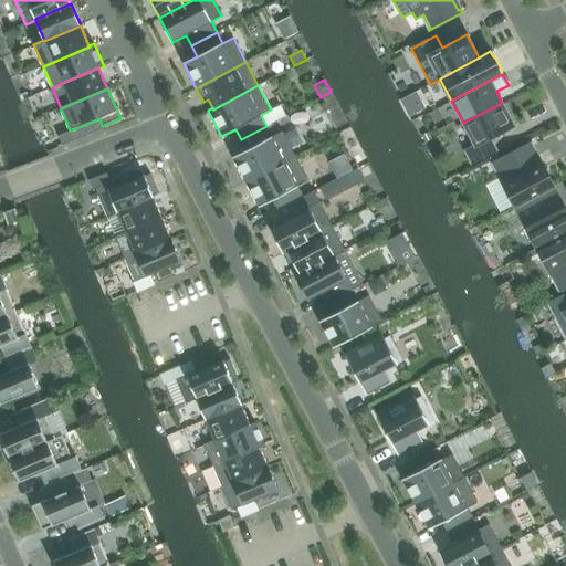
[(449,101),(430,107),(440,132),(458,125),(449,101)]
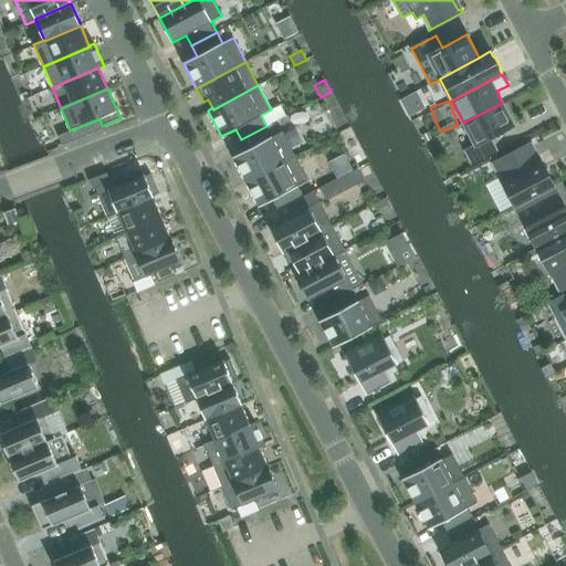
[(502,103),(463,123),(475,146),(465,150),(472,164),(496,150),(490,138),(514,125),(502,103)]
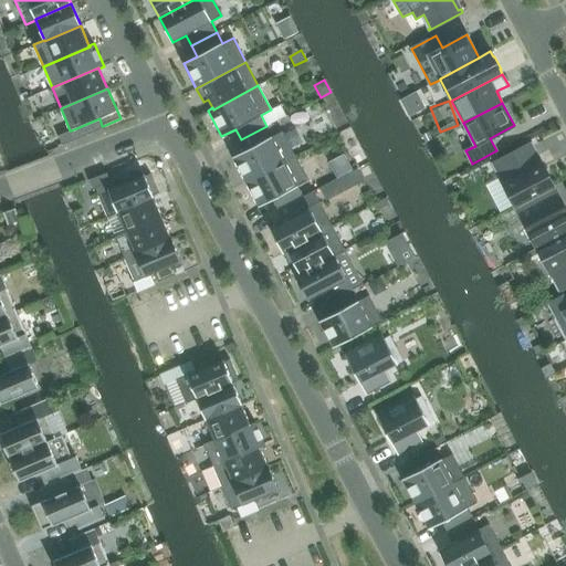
[(104,127),(103,126),(102,126),(100,118),(92,122),(95,132),(104,127)]
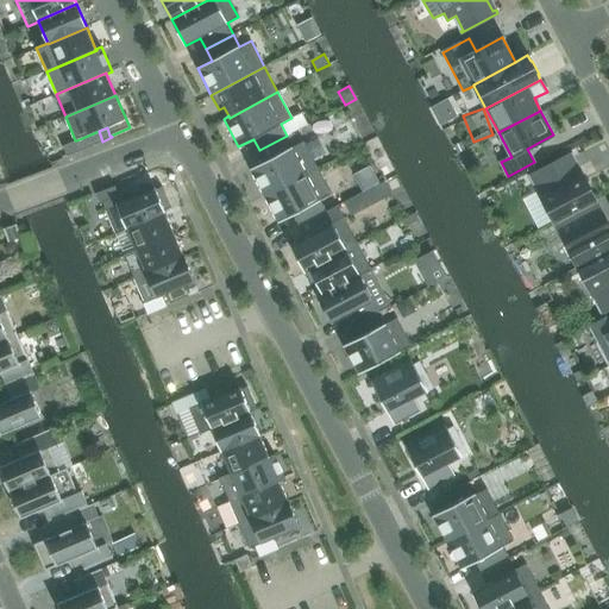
[(90,135),(94,145),(102,142),(99,131),(90,135)]
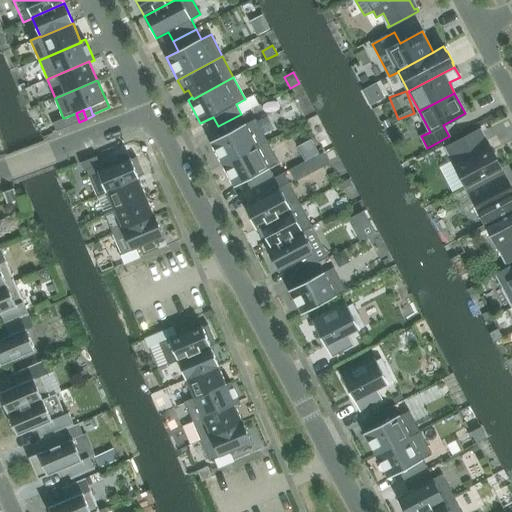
[(79,122),(76,113),(69,116),(72,125),(79,122)]
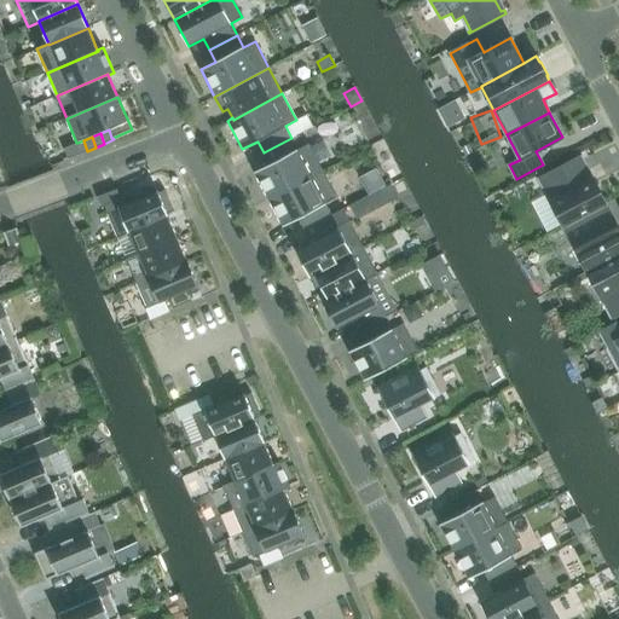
[(291,138),(264,152),(270,165),(254,172),(268,200),(323,171),(308,144),(298,150),(291,138)]
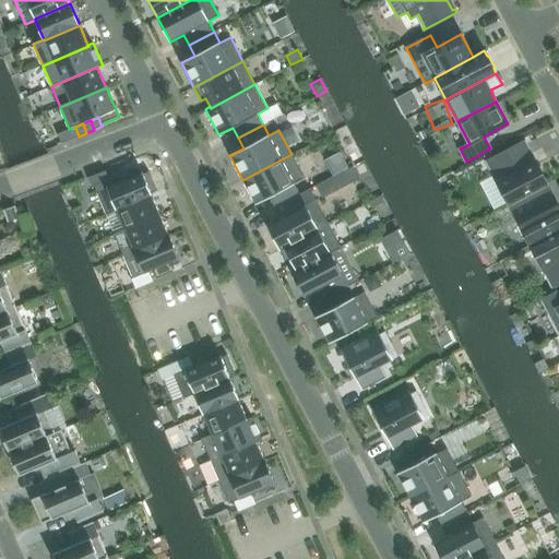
[(75,127),(70,129),(69,129),(67,130),(71,140),(79,137),(75,127)]
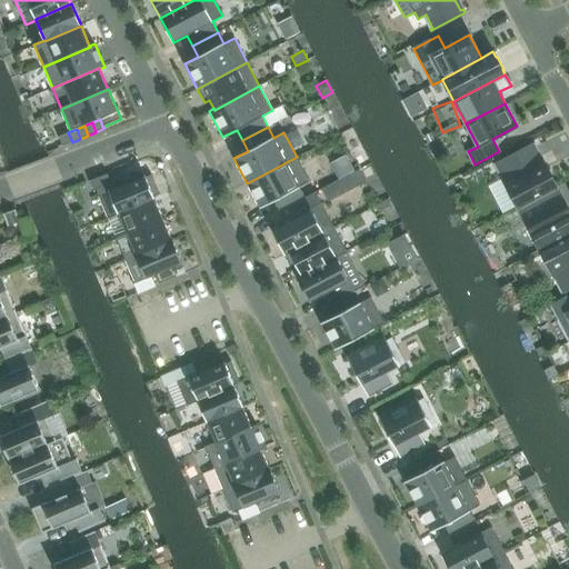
[(72,142),(68,132),(59,137),(62,146),(72,142)]
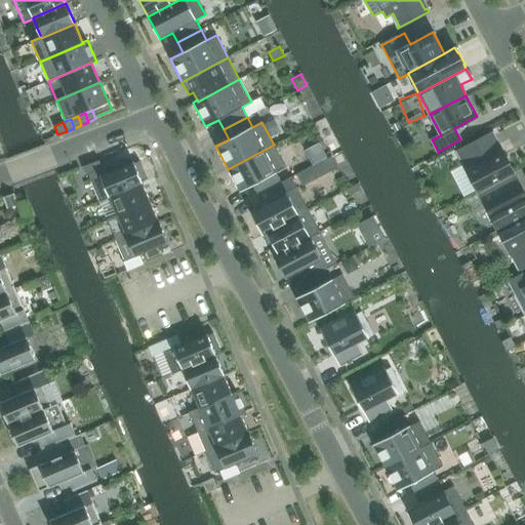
[(512,173),(512,174),(514,173),(512,168),(513,168),(507,157),(506,157),(503,153),(500,154),(491,135),(493,134),(493,132),(456,152),(477,192),(512,173)]
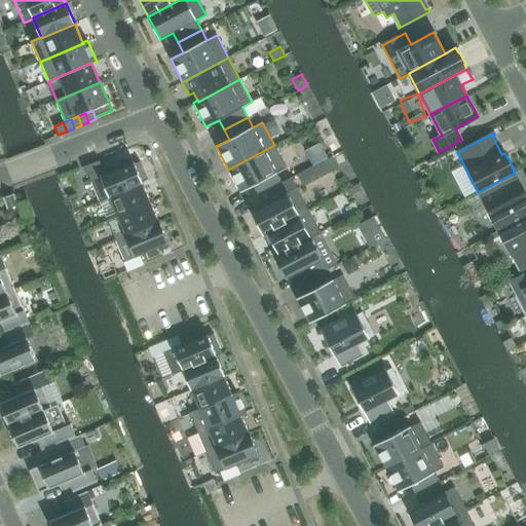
[(258,195),(282,183),(282,182),(276,173),(287,167),(274,145),(228,170),(240,192),(253,185),(258,195)]
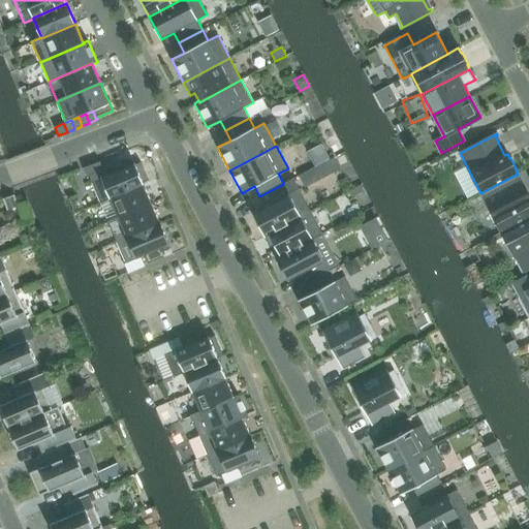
[(335,158),(315,167),(322,181),(341,170),(335,158)]
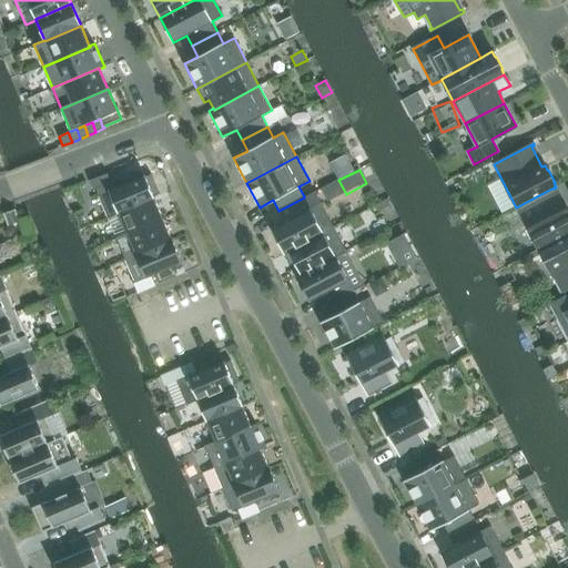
[(118,213),(154,198),(143,171),(132,175),(133,180),(108,190),(118,213)]
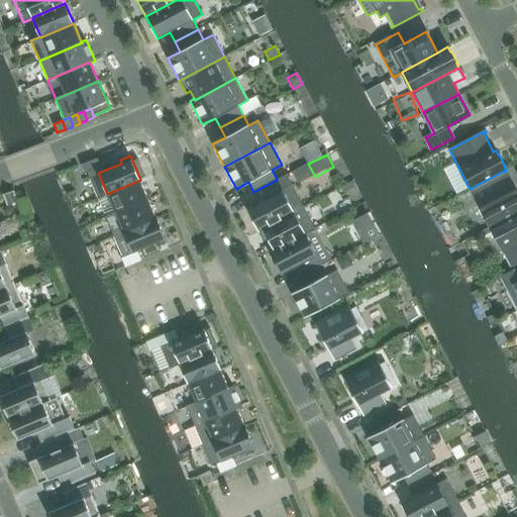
[(90,162),(93,170),(101,167),(98,158),(96,159),(91,161),(90,162)]
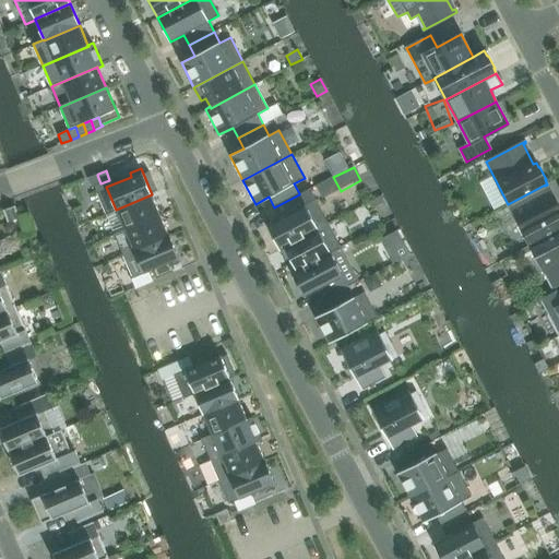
[(97,175),(88,177),(88,178),(92,187),(100,183),(97,175)]
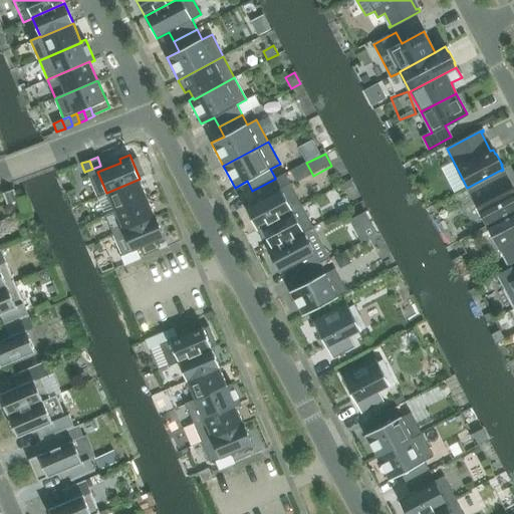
[(488,226),(513,212),(513,190),(513,188),(510,189),(501,171),(501,170),(467,188),(488,226)]
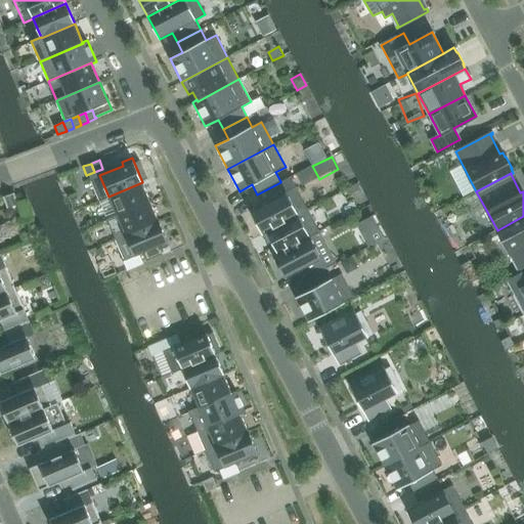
[(280,181),(280,182),(257,194),(262,204),(250,211),(262,233),(307,210),(291,176),(280,181)]
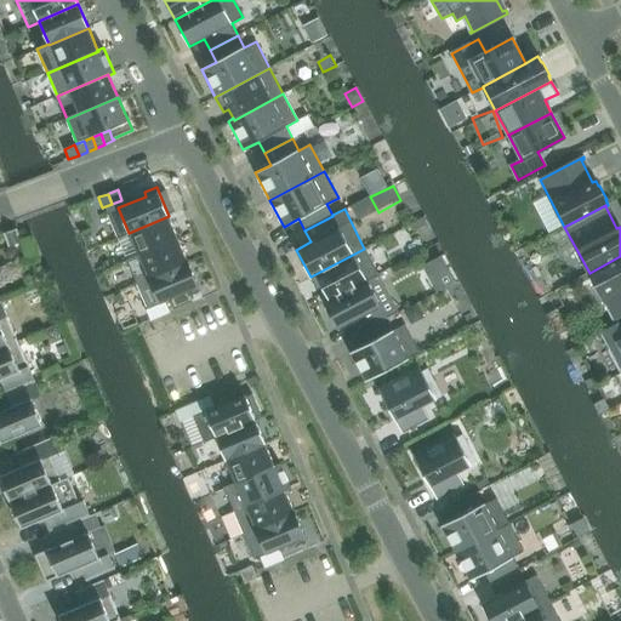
[(129,233),(138,255),(138,256),(178,239),(169,216),(129,233)]
